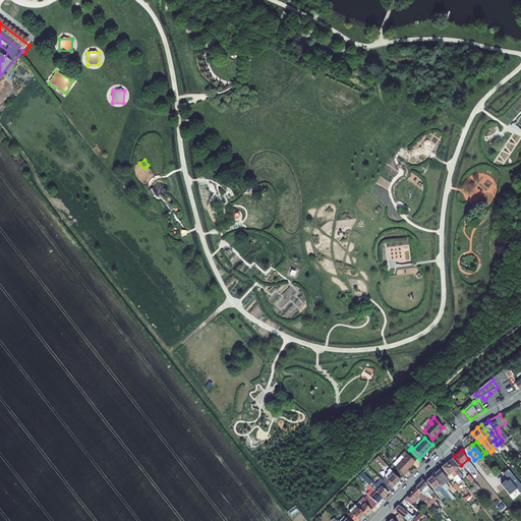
[(403,453),(392,464),(403,475),(406,472),(404,471),(413,463),(403,453)]
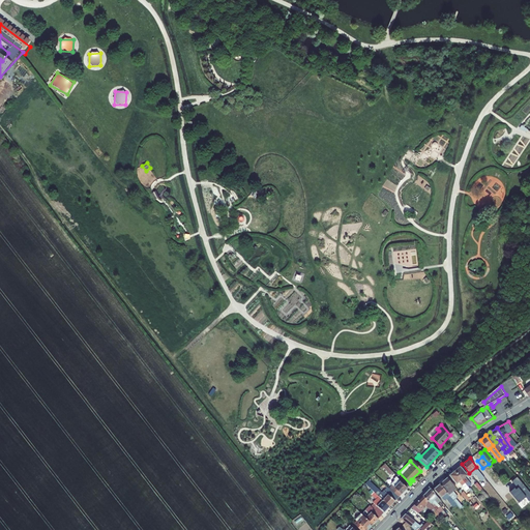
[(384,464),(381,468),(389,476),(392,473),(384,464)]
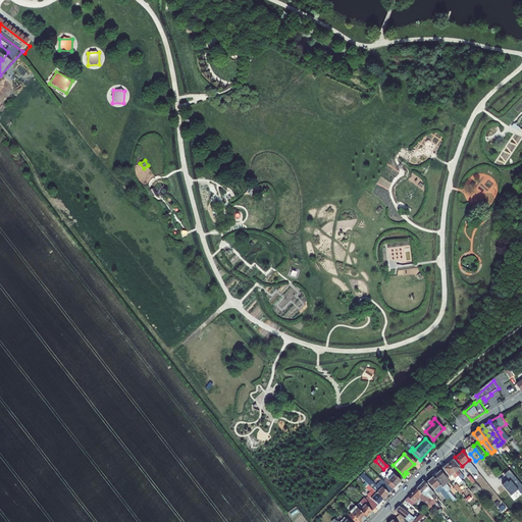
[(454,459),(448,463),(459,476),(461,474),(458,469),(460,468),(454,459)]
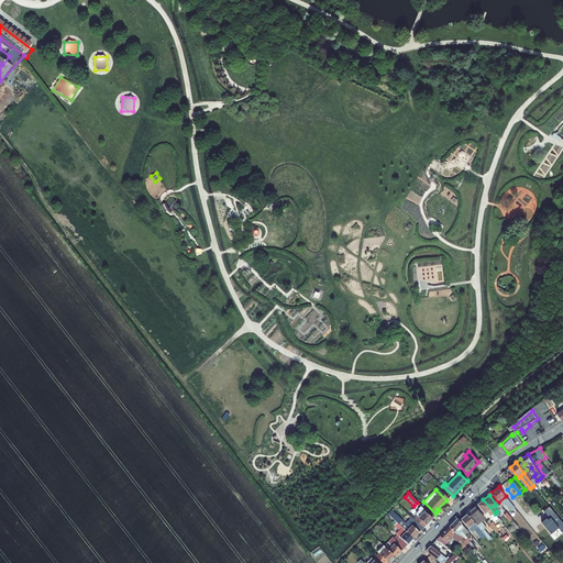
[(517,497),(511,501),(514,505),(516,508),(522,504),(517,497)]
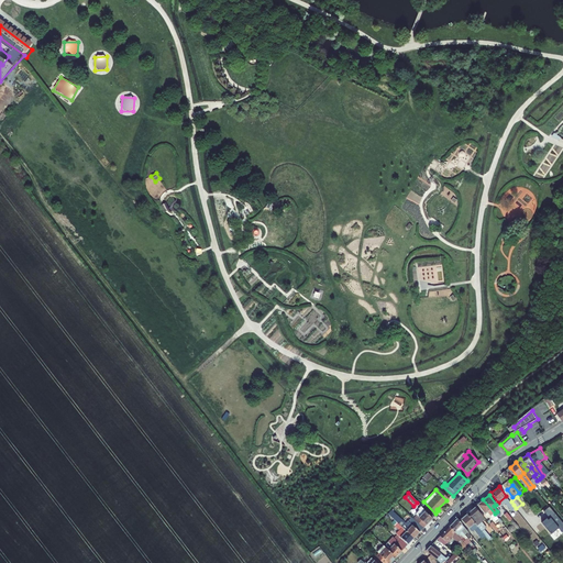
[(496,521),(499,519),(495,514),(483,499),(478,504),(489,518),(492,517),(496,521)]
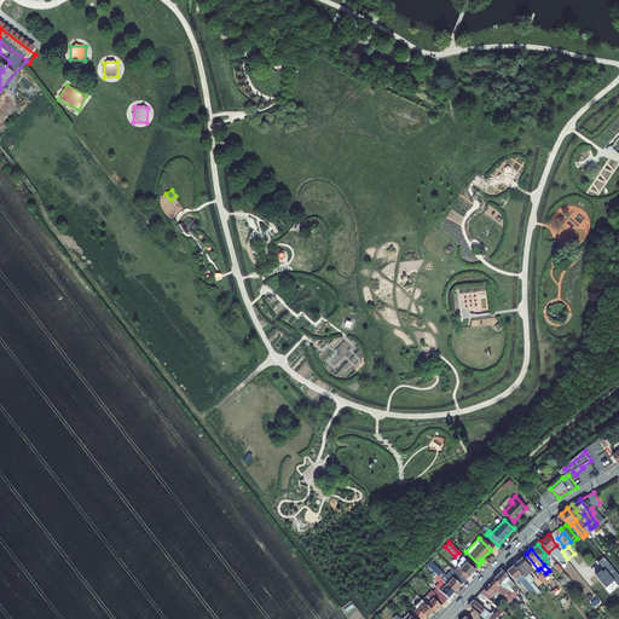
[(618,584),(618,574),(603,556),(597,562),(603,568),(595,574),(609,594),(618,584)]
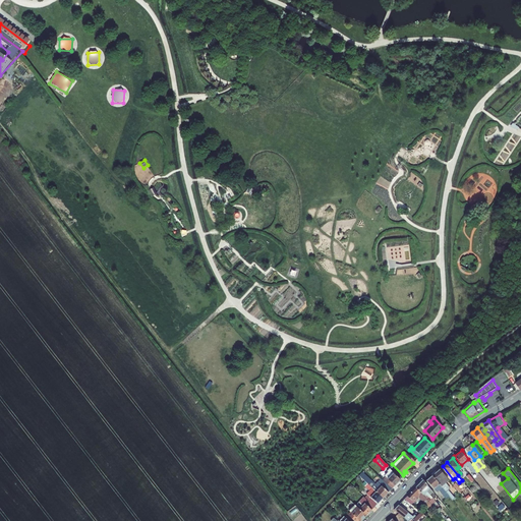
[(441,469),(432,475),(448,494),(452,490),(446,482),(449,480),(441,469)]
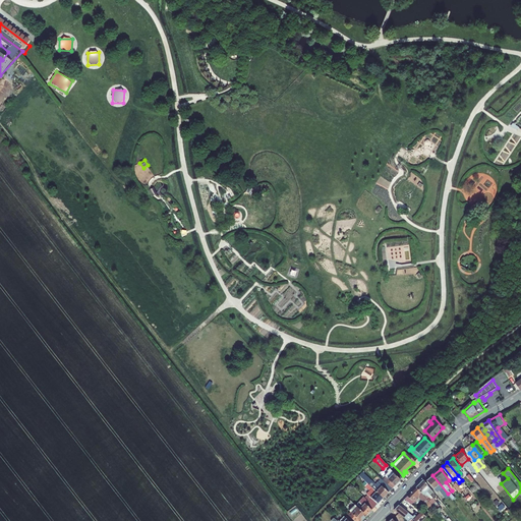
[(375,486),(361,473),(358,476),(371,489),(383,500),(391,490),(385,483),(381,480),(375,486)]
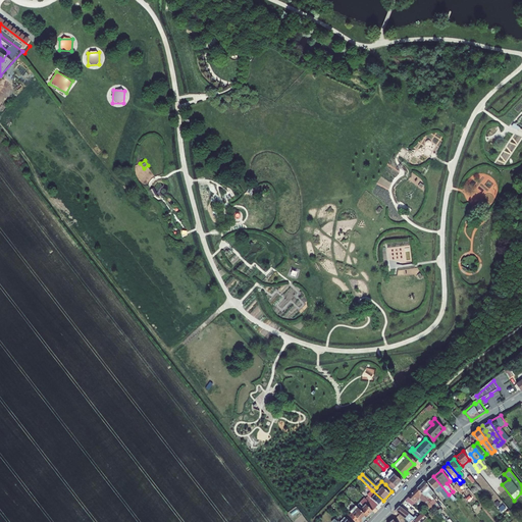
[(393,477),(385,484),(392,491),(401,482),(393,475),(392,476),(393,477)]
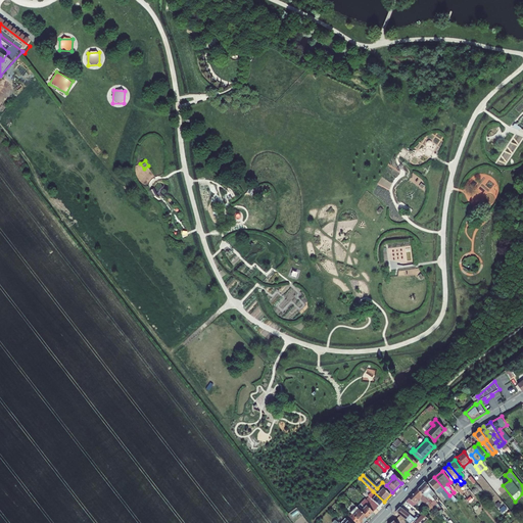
[(449,495),(434,477),(429,481),(439,494),(440,492),(445,498),(449,495)]
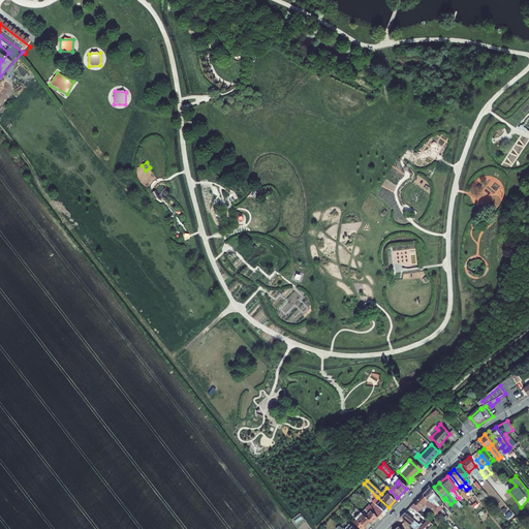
[(430,487),(422,495),(427,499),(434,493),(430,487)]
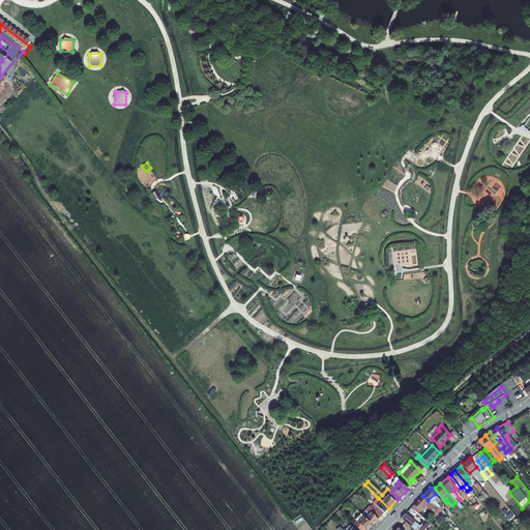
[(422,496),(412,506),(416,510),(421,505),(423,506),(424,504),(431,510),(434,507),(428,500),(422,496)]
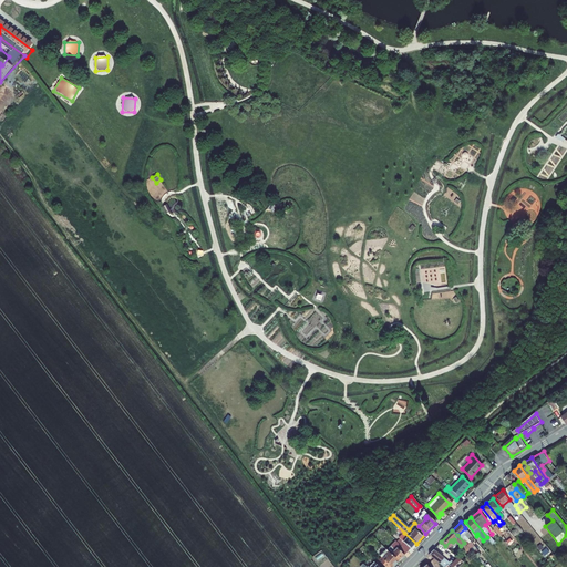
[(416,544),(404,533),(402,535),(405,539),(400,546),(406,553),(416,544)]
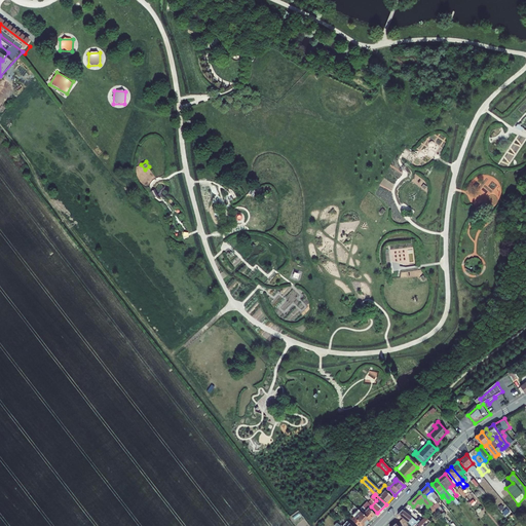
[(409,502),(406,506),(412,513),(413,512),(414,514),(415,513),(417,515),(420,512),(416,510),(413,506),(409,502)]
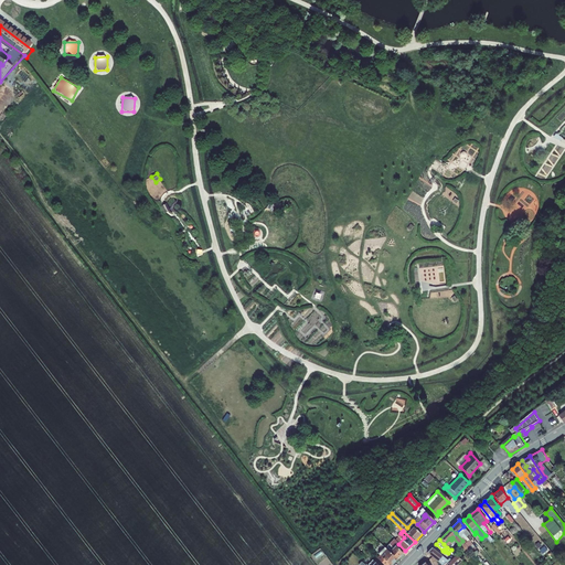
[(387,548),(385,550),(396,561),(405,551),(398,544),(397,544),(391,552),(387,548)]
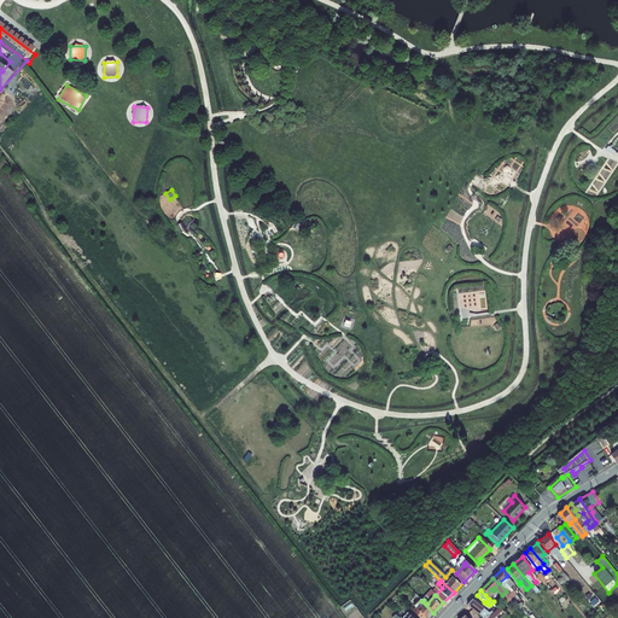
[(414,608),(412,611),(418,617),(429,617),(433,613),(421,601),(419,599),(412,606),(414,608)]
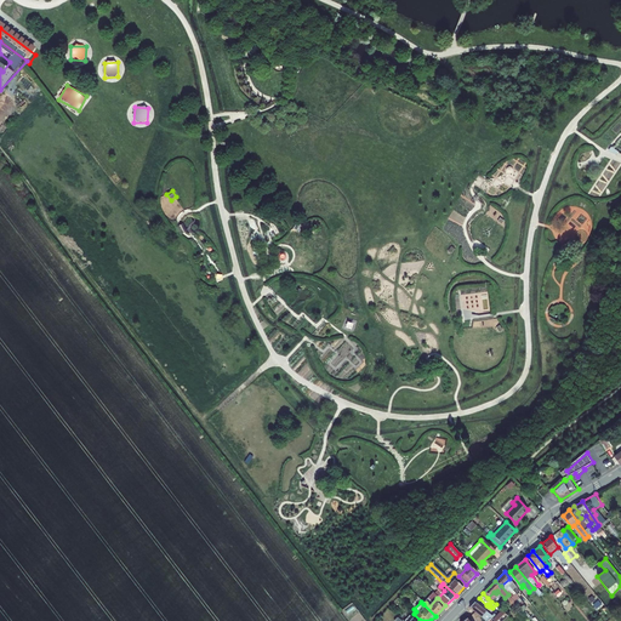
[(474,602),(469,607),(479,614),(485,620),(489,617),(488,615),(486,616),(484,613),(485,610),(474,602)]
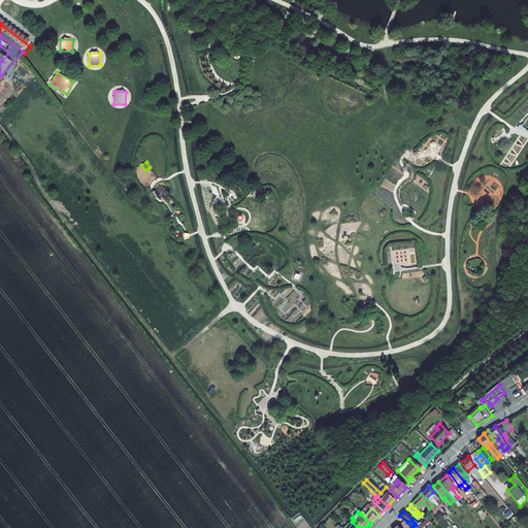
[(421,521),(417,524),(419,527),(427,527),(433,524),(428,519),(423,523),(421,521)]
